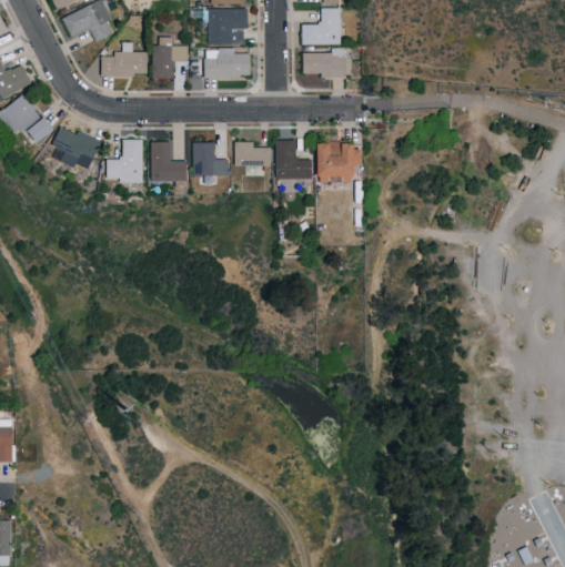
[(50,0),(56,10),(77,0),(82,0),(84,2),(89,0),(50,0)]
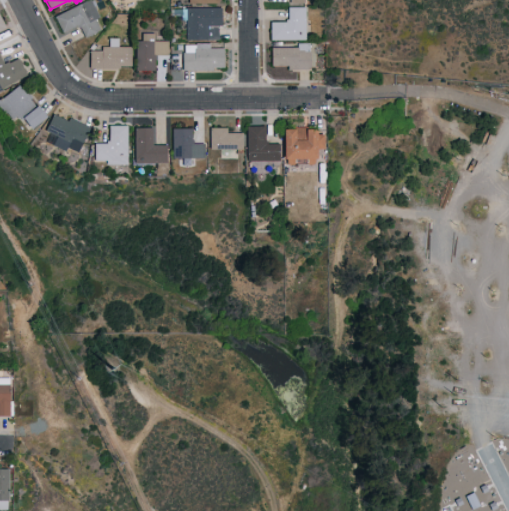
[(63,33),(80,25),(86,38),(102,31),(97,19),(100,18),(92,0),(90,0),(55,16),(63,33)]
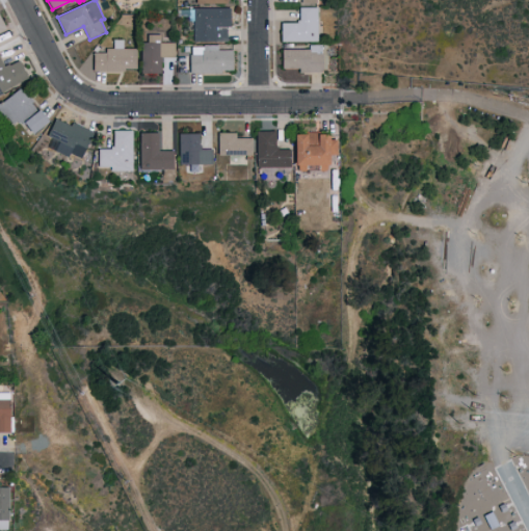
[(283,24),(283,43),(319,42),(319,7),(299,8),(299,23),(283,24)]
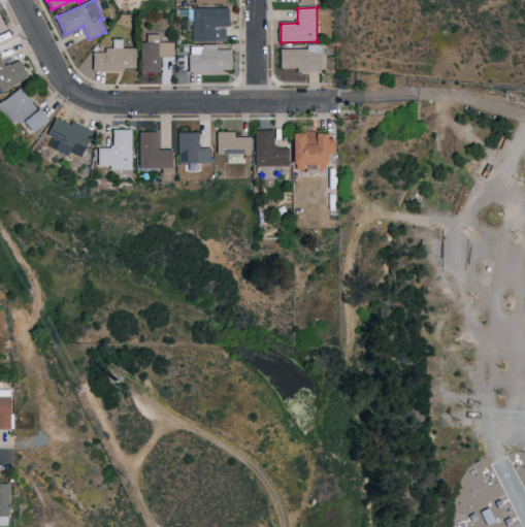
[(230,8),(194,8),(193,41),(230,41),(230,8)]
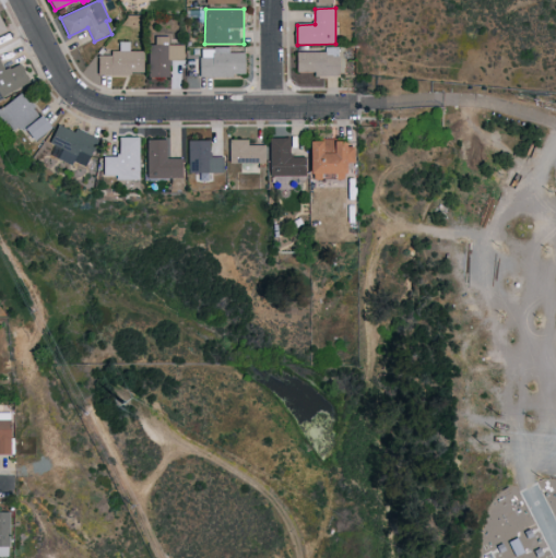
[(186,46),(169,45),(170,36),(156,36),(156,45),(150,45),(150,79),(172,79),(172,61),(186,61),(186,46)]
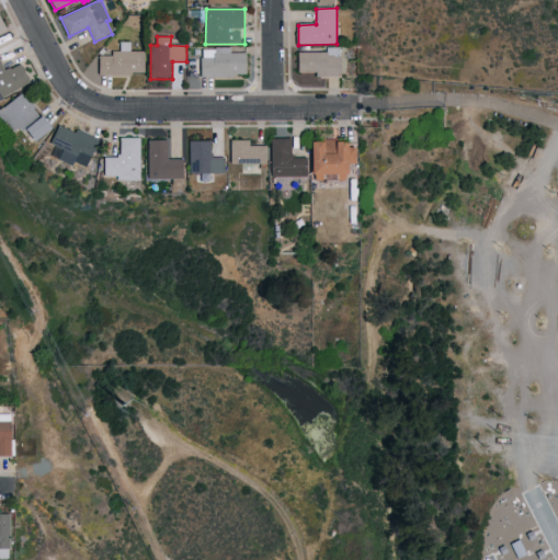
[(100,75),(144,77),(145,53),(132,52),(132,42),(122,42),(121,55),(100,54),(100,75)]
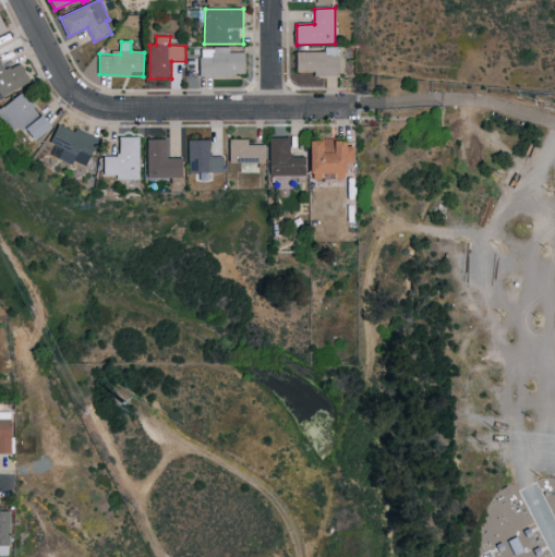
[(245,53),(230,52),(230,48),(202,48),(201,79),(233,79),(233,74),(245,74),(245,53)]
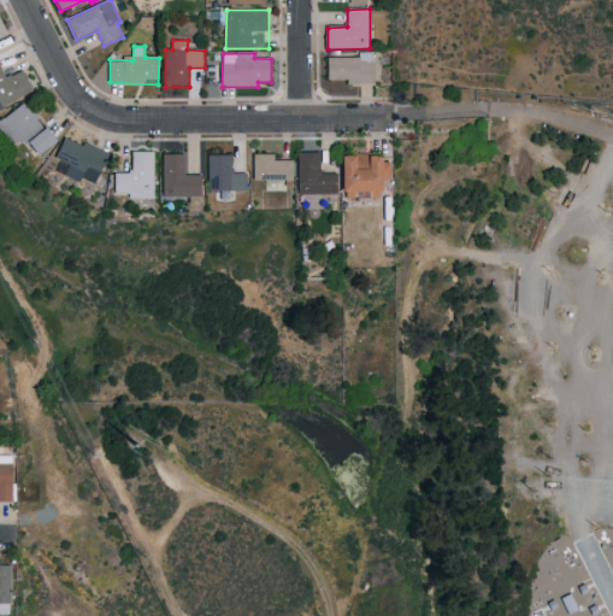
[(328,58),(328,80),(347,80),(347,84),(375,84),(375,53),(360,53),(360,58),(328,58)]
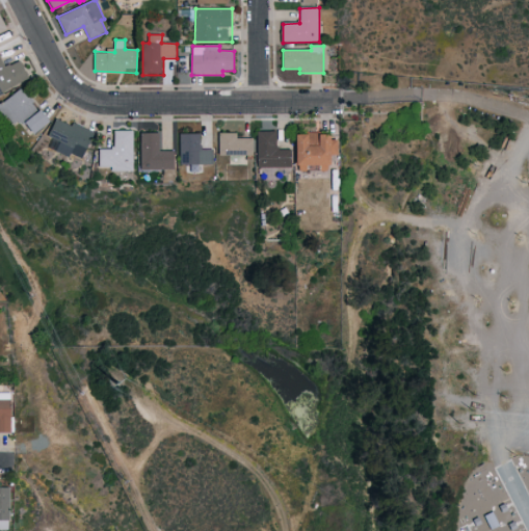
[(0,58),(0,91),(29,82),(22,60),(5,67),(2,58),(0,58)]
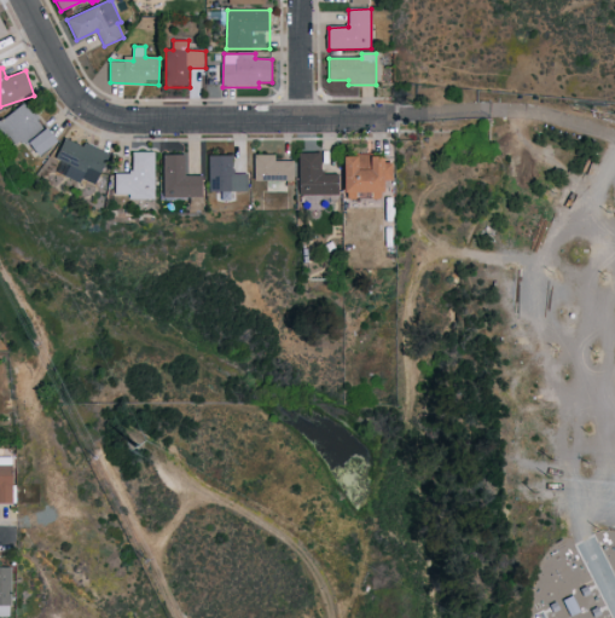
[(3,121),(34,160),(56,142),(25,103),(3,121)]
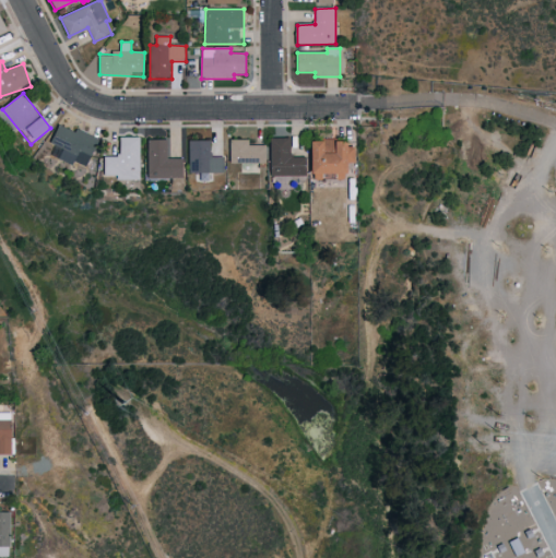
[(99,141),(75,129),(73,132),(59,126),(50,143),(59,147),(55,157),(72,166),(79,153),(91,158),(99,141)]
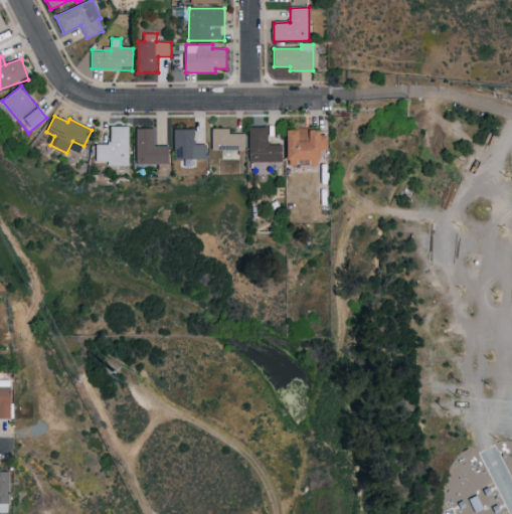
[(129,165),(130,127),(111,127),(111,145),(97,145),(96,165),(129,165)]
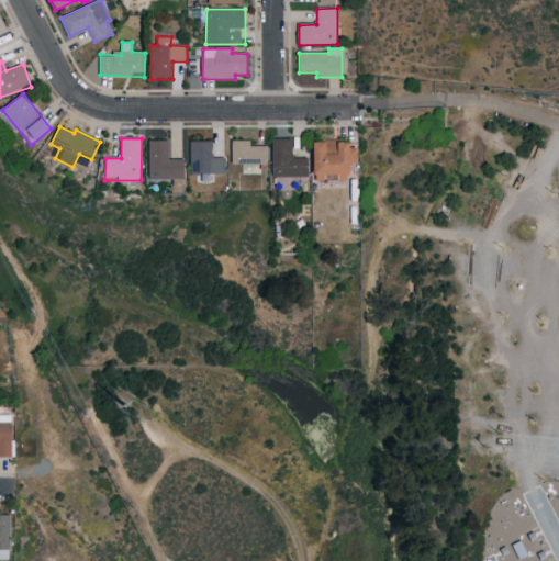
[(271,139),(272,170),(281,170),(281,178),(309,177),(308,158),(292,158),(292,139),(271,139)]
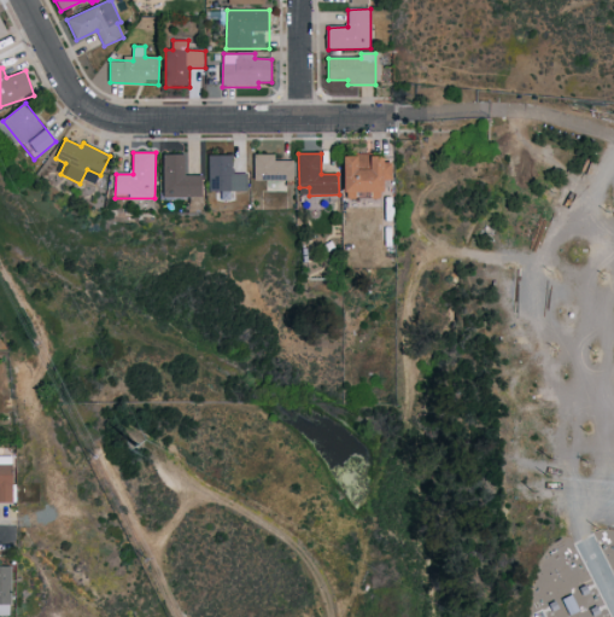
[(185,155),(163,155),(164,198),(203,196),(203,175),(186,176),(185,155)]
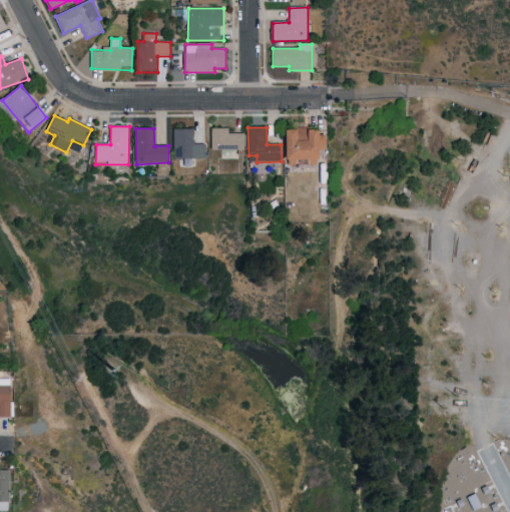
[(212,151),(244,150),(243,133),(228,134),(228,128),(211,128),(212,151)]
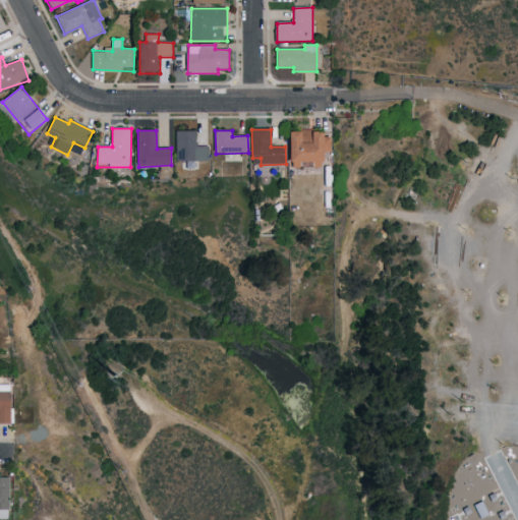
[(176,131),(176,162),(210,162),(210,148),(196,148),(196,131),(176,131)]
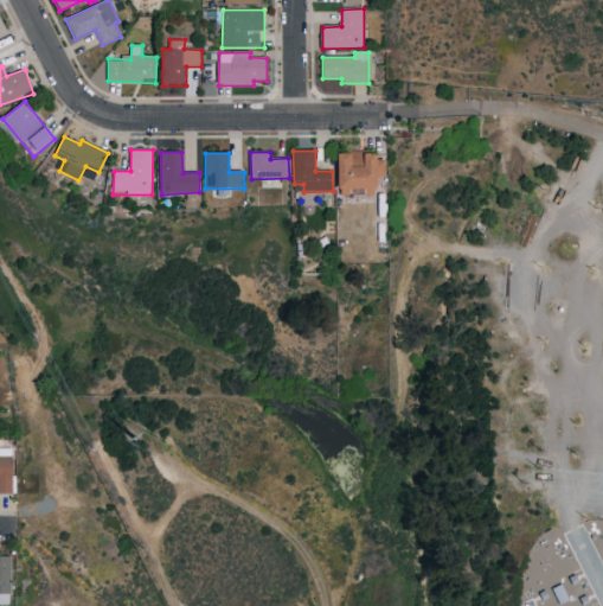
[(335,153),(335,197),(348,197),(348,192),(373,192),(373,178),(384,178),(384,160),(373,160),(373,153),(335,153)]
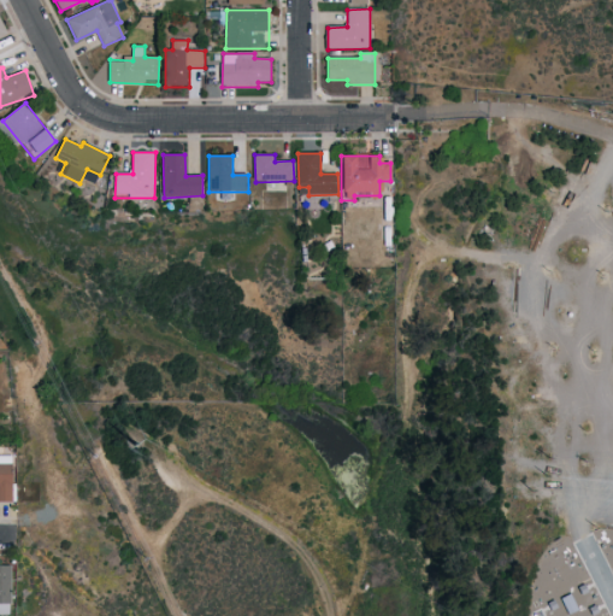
[(0,502),(13,503),(12,464),(0,463),(0,502)]
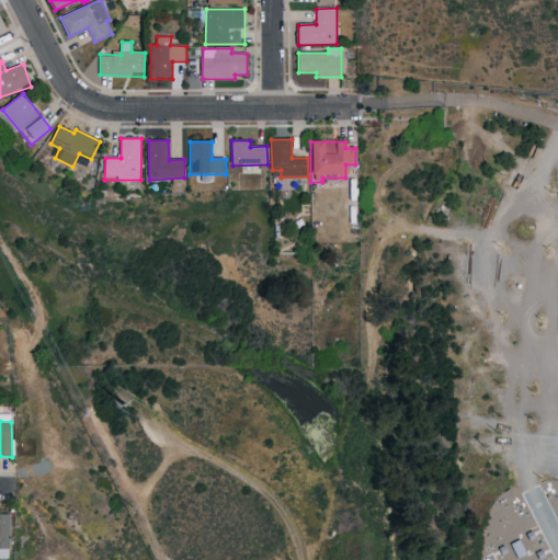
[(11,513),(0,512),(0,558),(10,559),(11,513)]
